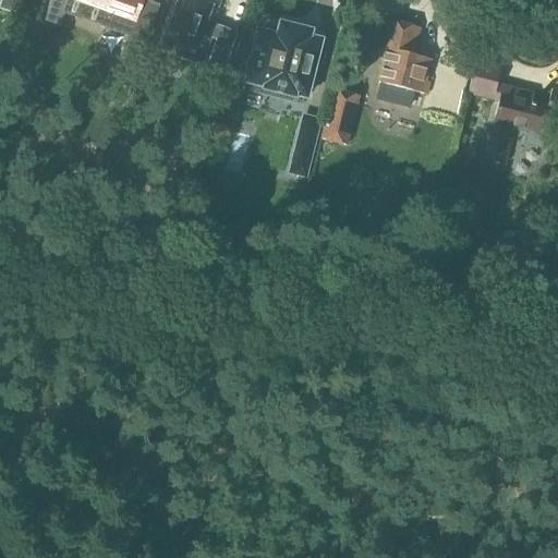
[(71,0),(107,13),(102,27),(129,36),(122,56),(137,62),(145,41),(145,43),(157,11),(141,5),(142,0),(71,0)]
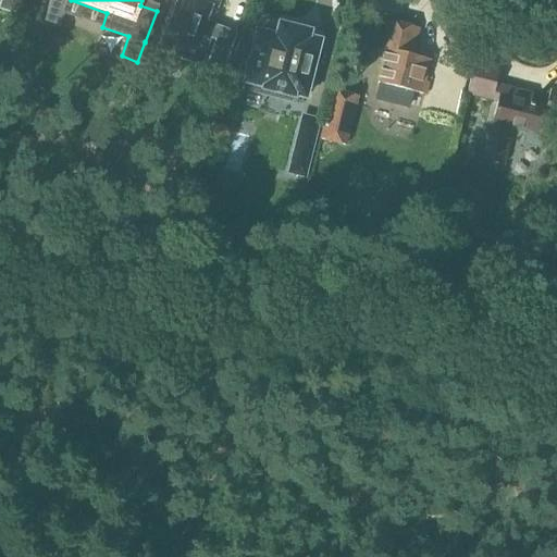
[(214,27),(205,23),(210,7),(198,2),(199,0),(180,0),(171,27),(165,40),(186,48),(184,54),(202,61),(214,27)]
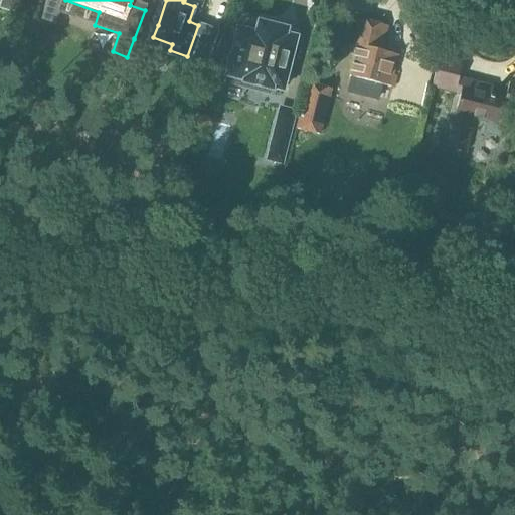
[(351,77),(348,94),(379,101),(383,84),(389,87),(392,87),(394,76),(391,75),(396,55),(379,51),(385,26),(355,18),(349,45),(356,47),(349,77),(351,77)]
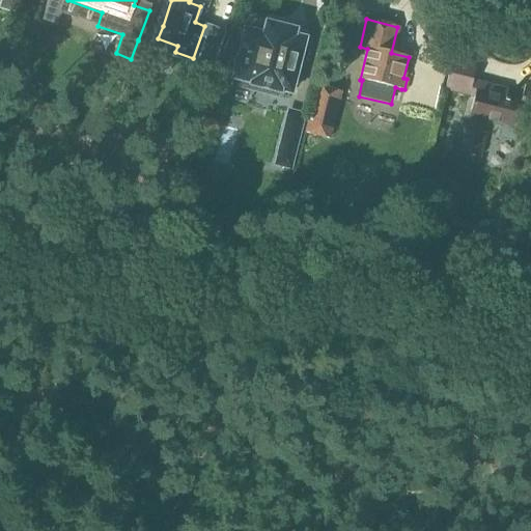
[(233,68),(229,86),(250,91),(252,85),(276,91),(277,90),(287,93),(288,90),(292,91),(297,76),(292,75),(302,40),(290,37),(292,32),(280,28),(281,24),(269,21),(268,25),(266,25),(262,36),(244,31),(234,68),(233,68)]
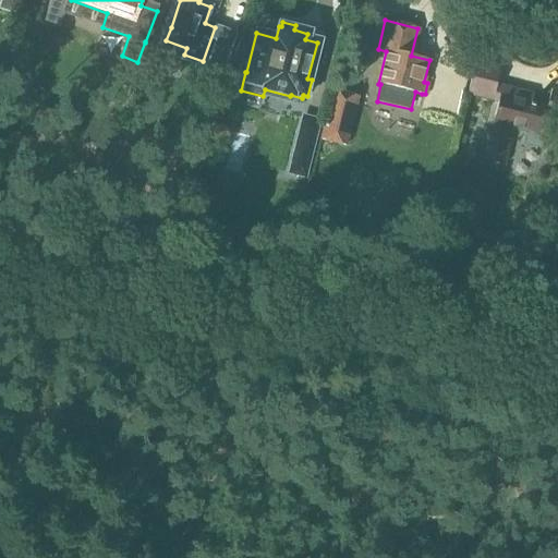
[(233,46),(217,40),(206,70),(223,75),(233,46)]
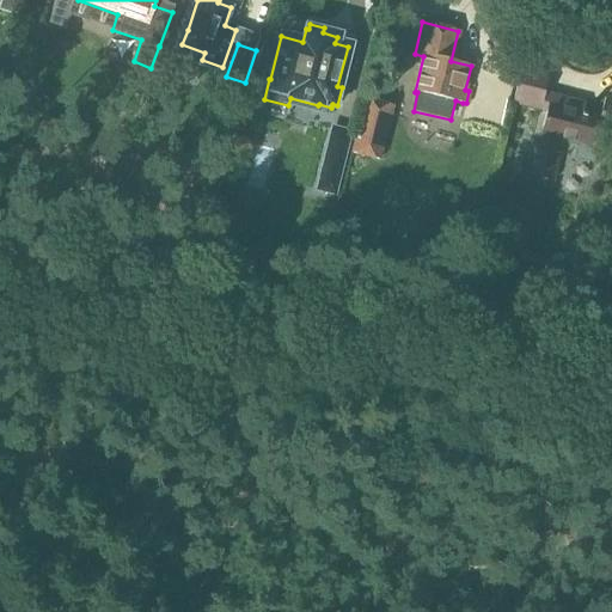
[(522,68),(513,103),(545,110),(537,147),(536,147),(528,175),(548,179),(554,182),(561,153),(555,152),(554,152),(558,138),(575,142),(575,144),(579,145),(575,158),(593,163),(598,147),(603,127),(611,129),(611,99),(606,99),(601,120),(585,115),(587,104),(545,93),(550,75),(522,68)]
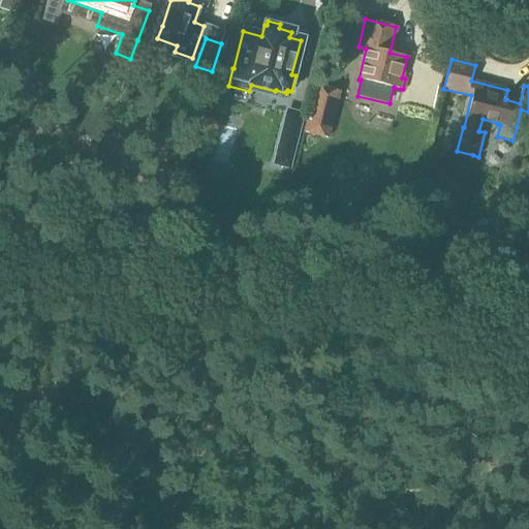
[(327,138),(338,92),(313,87),(303,132),(327,138)]
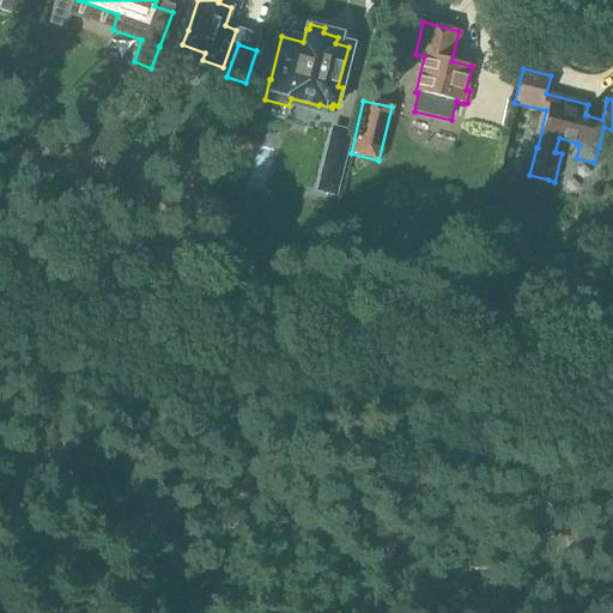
[(325,161),(316,192),(337,198),(345,165),(325,161)]
